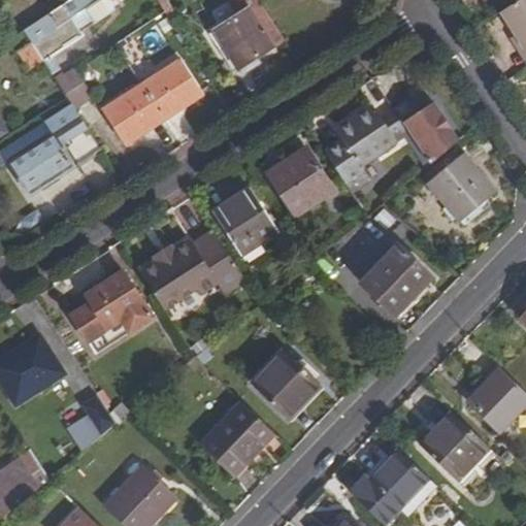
[(71,0),(25,30),(44,60),(53,55),(80,37),(76,29),(69,18),(97,0),(71,0)]
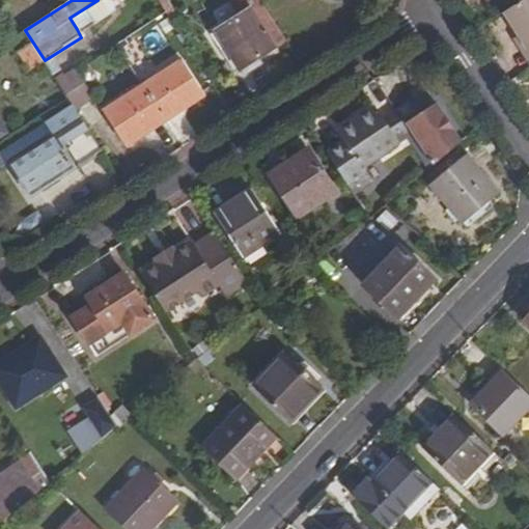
[(110,8),(104,0),(98,0),(70,18),(77,29),(110,8)]
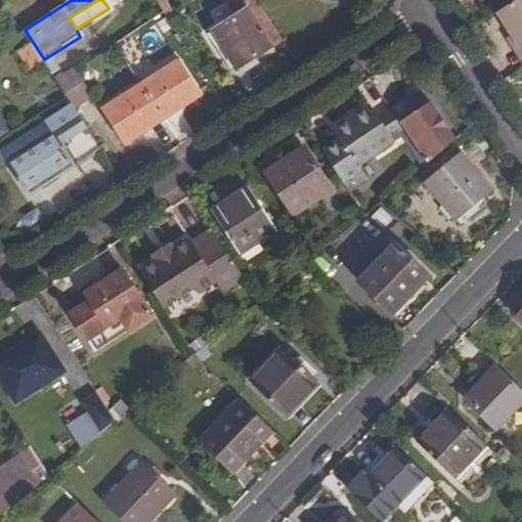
[(269,45),(280,39),(255,0),(227,0),(235,13),(245,8),(268,45),(269,45)]
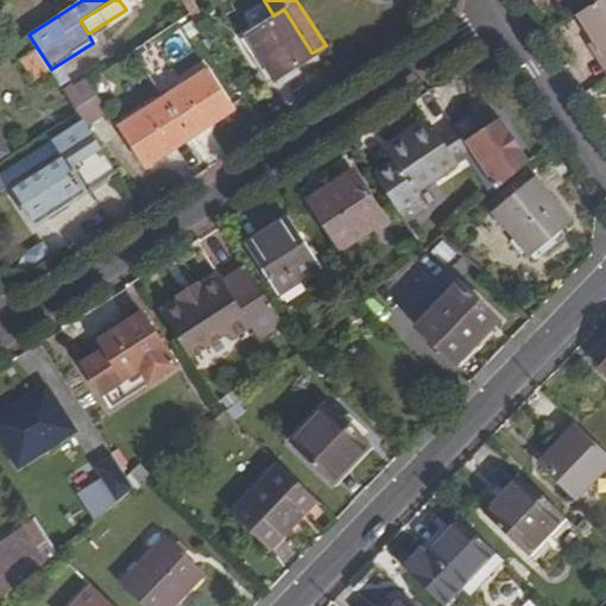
[(594,0),(575,12),(593,39),(603,54),(605,50),(605,0),(594,0)]
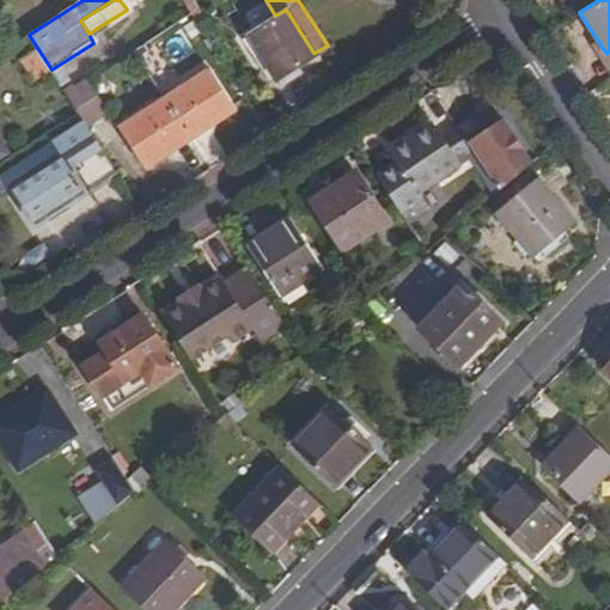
[(313,53),(286,10),(275,16),(249,34),(282,87),(304,74),(298,63),(313,53)]
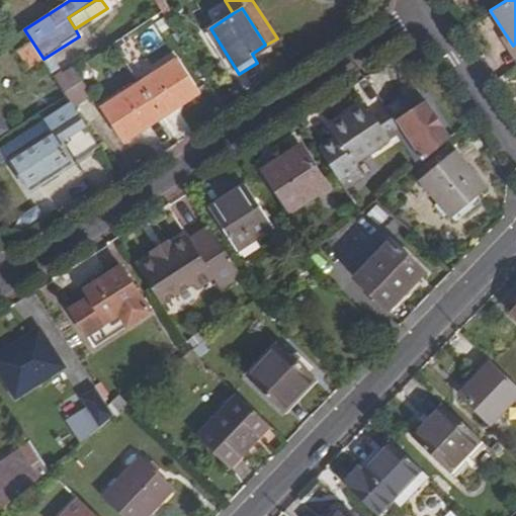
[(29,68),(44,59),(24,29),(10,38),(29,68)]
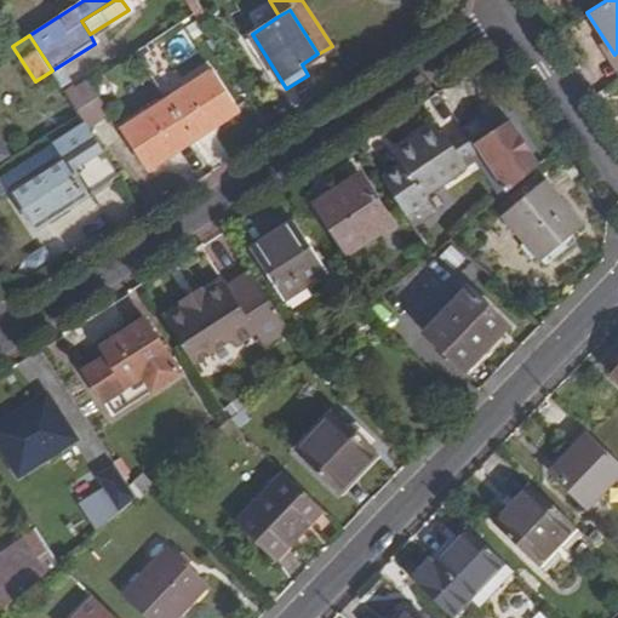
[(600,44),(617,70),(617,51),(614,55),(605,40),(600,44)]
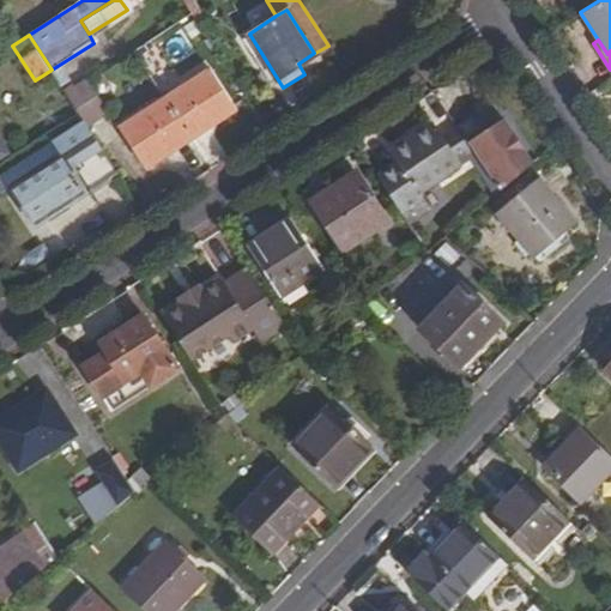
[(72,79),(61,64),(52,70),(61,85),(72,79)]
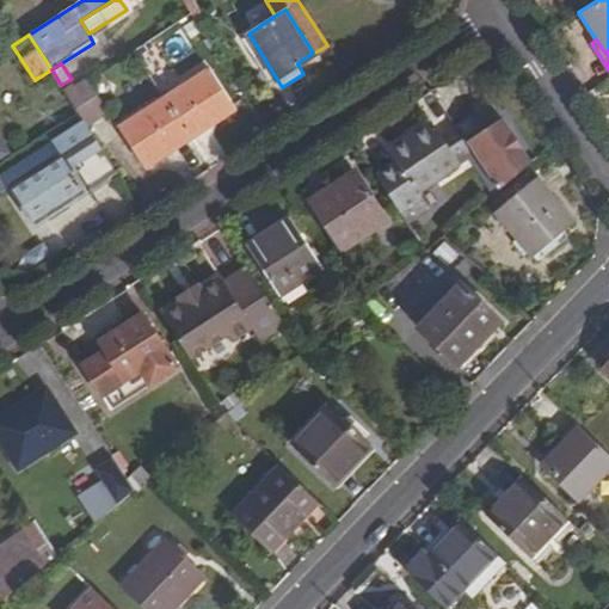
[(209,69),(165,97),(191,140),(208,129),(204,124),(233,108),(209,69)]
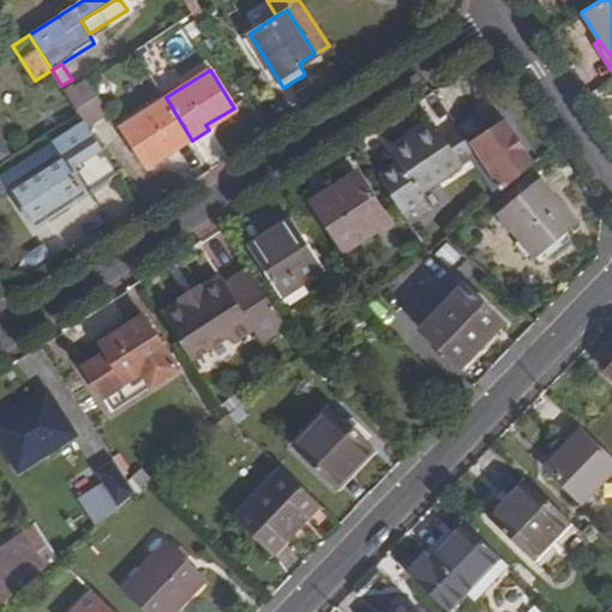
[(72,79),(61,85),(83,120),(88,127),(108,113),(93,89),(88,81),(76,87),(72,79)]
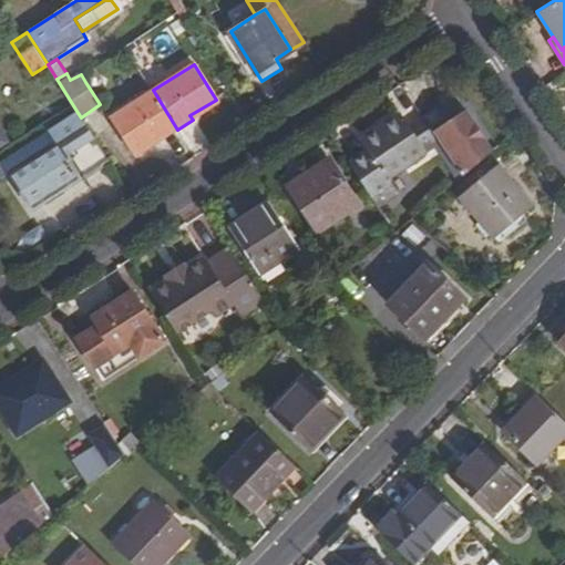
[(153,90),(110,117),(133,153),(157,136),(160,141),(177,130),(153,90)]
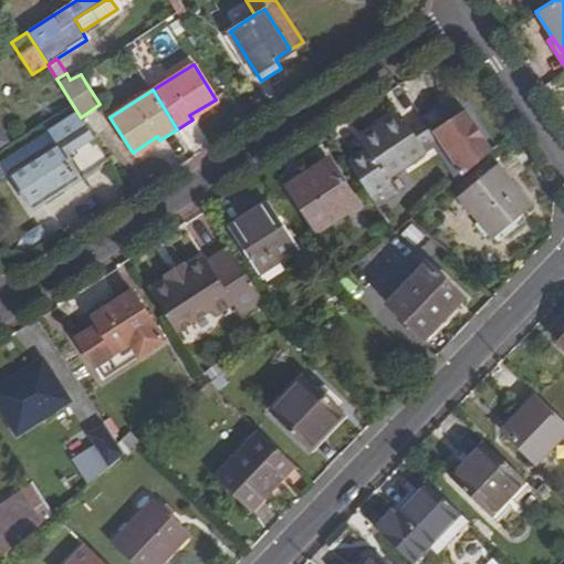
[(462,110),(430,132),(436,142),(458,177),(490,150),(462,110)]
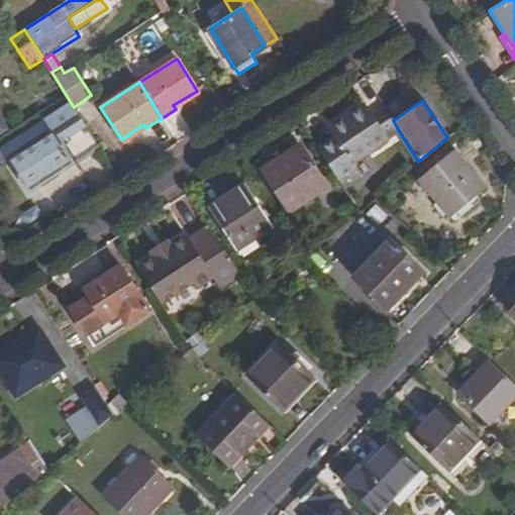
[(43,118),(50,130),(9,158),(30,189),(73,162),(59,140),(63,137),(77,159),(98,145),(74,107),(70,101),(43,118)]
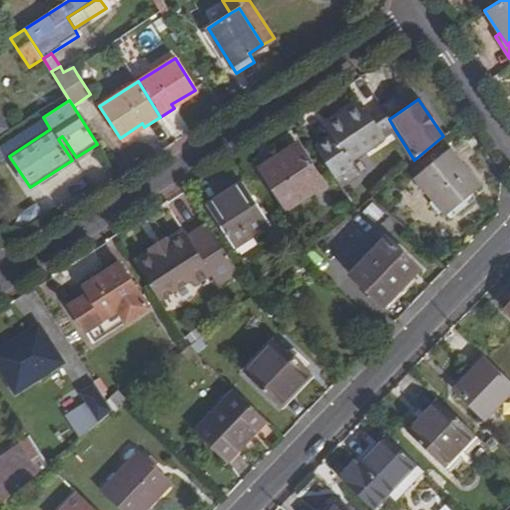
[(331,135),(313,146),(336,182),(339,186),(356,175),(348,161),(365,150),(384,138),(382,135),(370,113),(363,103),(346,113),(352,122),(331,135)]
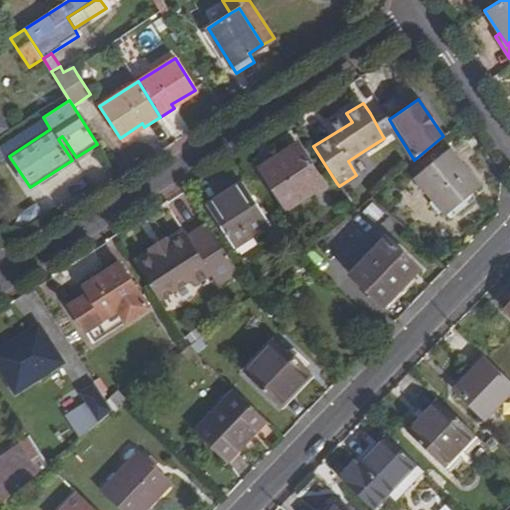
[(381,107),(370,113),(382,135),(394,128),(389,119),(381,107)]
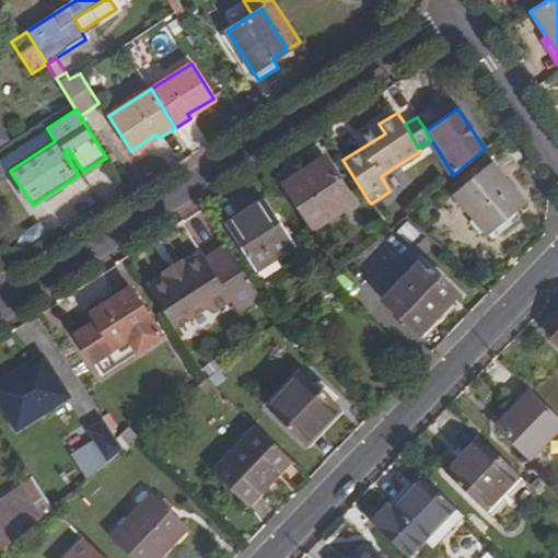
[(357,138),(362,148),(385,134),(379,124),(357,138)]
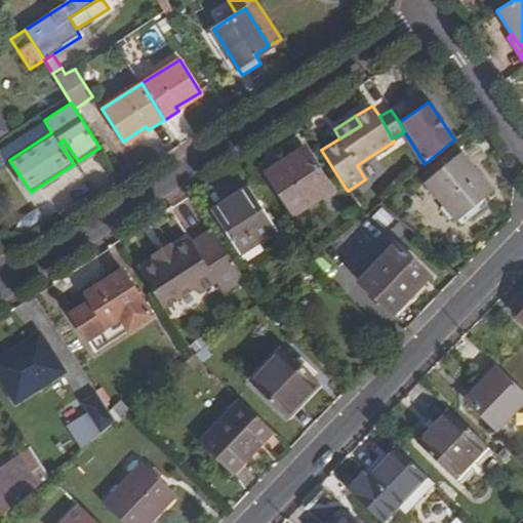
[(331,191),(305,149),(287,159),(289,162),(268,176),(292,216),(331,191)]
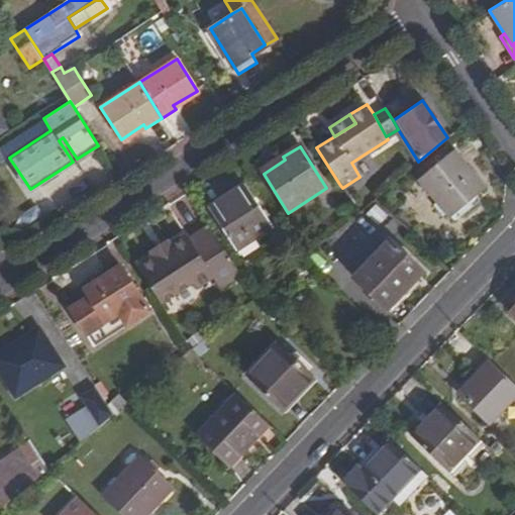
[(450,215),(483,190),(454,150),(421,177),(450,215)]
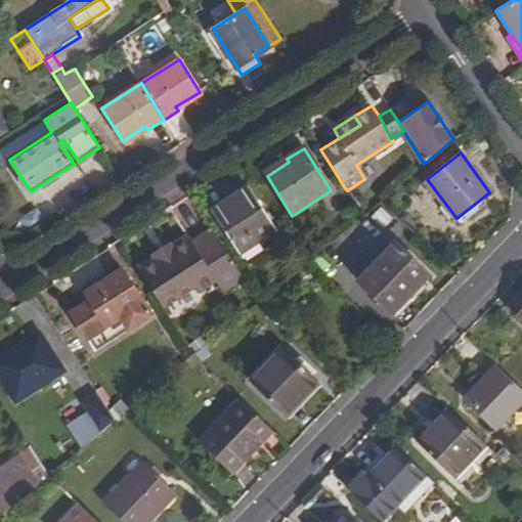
[(382,169),(374,154),(356,165),(364,179),(382,169)]
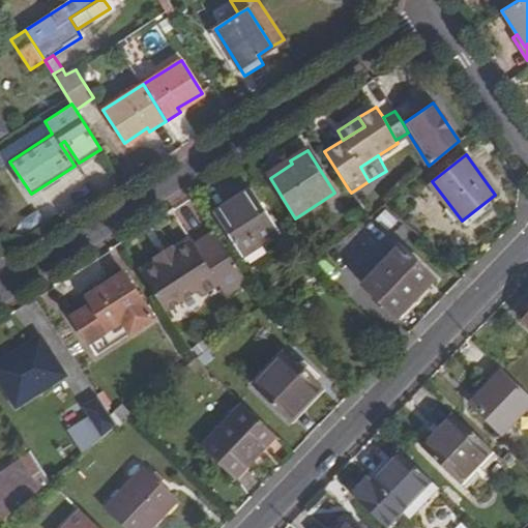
[(241,256),(277,232),(250,188),(213,211),(241,256)]
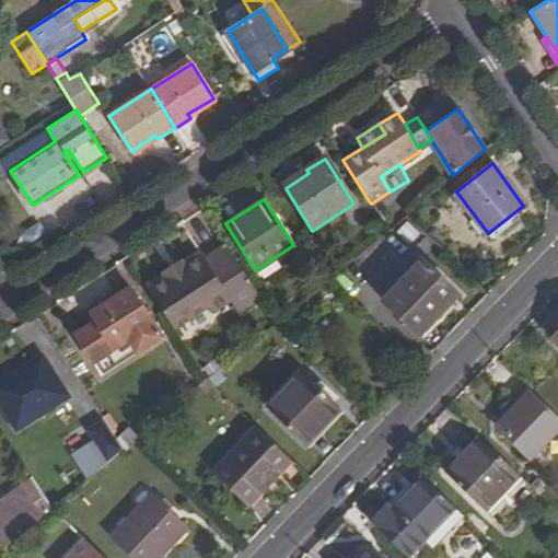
[(260,298),(225,244),(204,258),(201,254),(184,265),(164,277),(148,288),(174,330),(209,307),(212,314),(231,302),(239,314),(260,298)]
